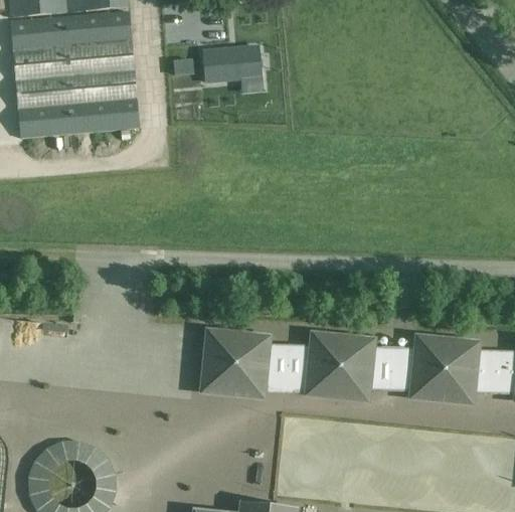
[(127,6),(126,0),(8,0),(10,16),(127,6)]
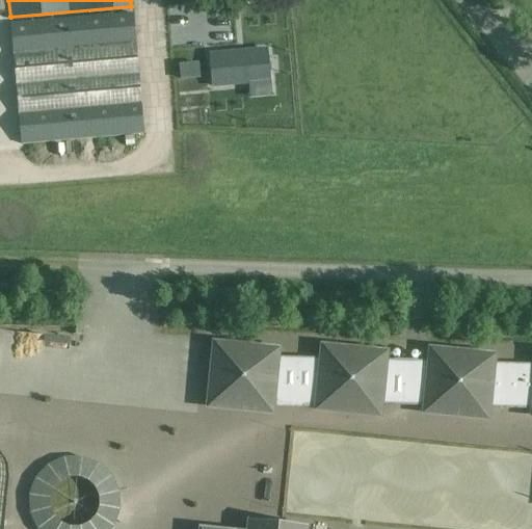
[(10,20),(14,50),(21,142),(143,131),(132,9),(10,20)]
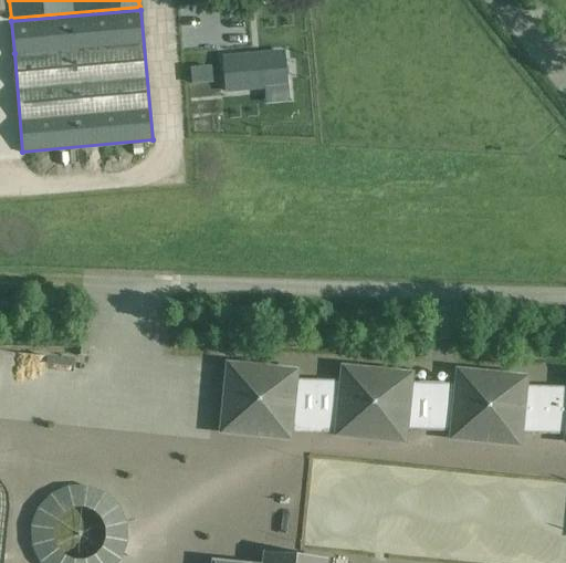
[(265,85),(286,84),(283,51),(223,55),(226,89),(265,85)]
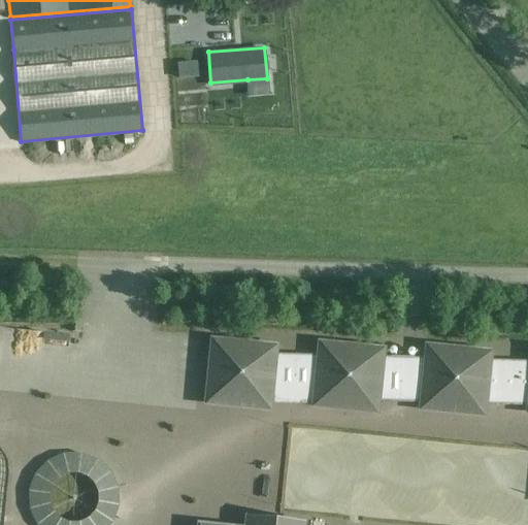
[(520,345),(521,327),(486,326),(485,343),(520,345)]
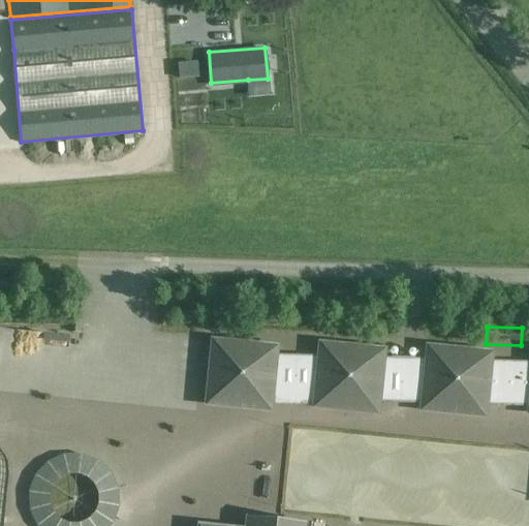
[(272,410),(274,397),(312,398),(312,406),(379,413),(381,400),(419,401),(418,409),(487,416),(489,403),(527,404),(526,412),(528,412),(528,360),(493,359),(494,347),(426,340),(424,357),(385,356),(386,344),(318,338),(317,353),(278,352),(279,342),(211,335),(204,403),(272,410)]
